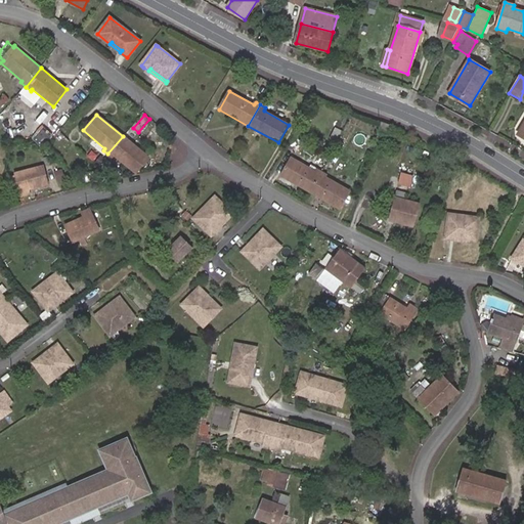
[(390,126),(381,123),(379,131),(387,134),(390,126)]
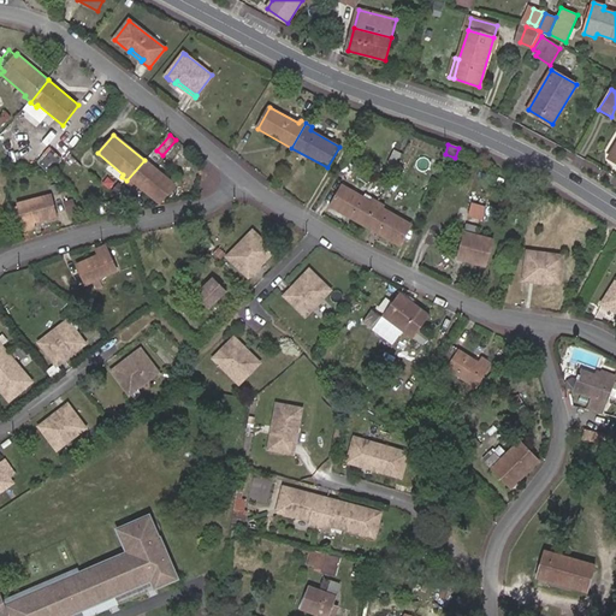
[(182,147),(176,153),(187,163),(188,160),(197,169),(202,164),(182,147)]
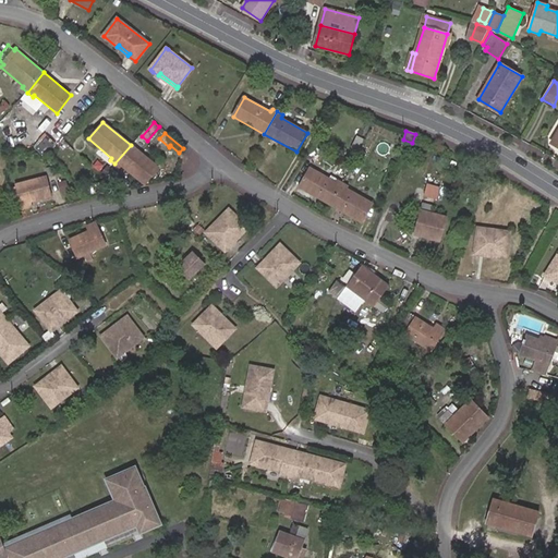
[(48,135),(37,147),(46,155),(56,143),(48,135)]
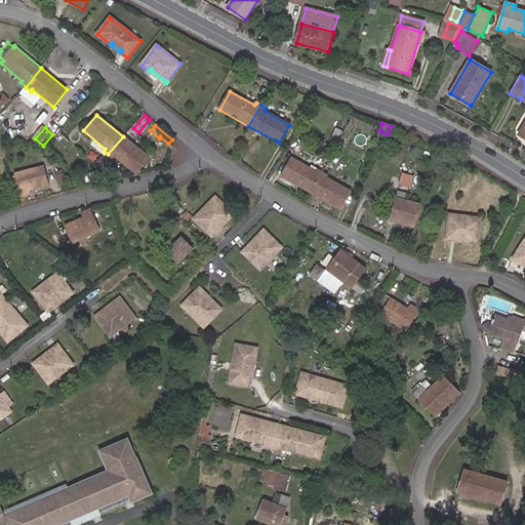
[(150,158),(123,136),(108,154),(114,159),(116,157),(137,174),(150,158)]
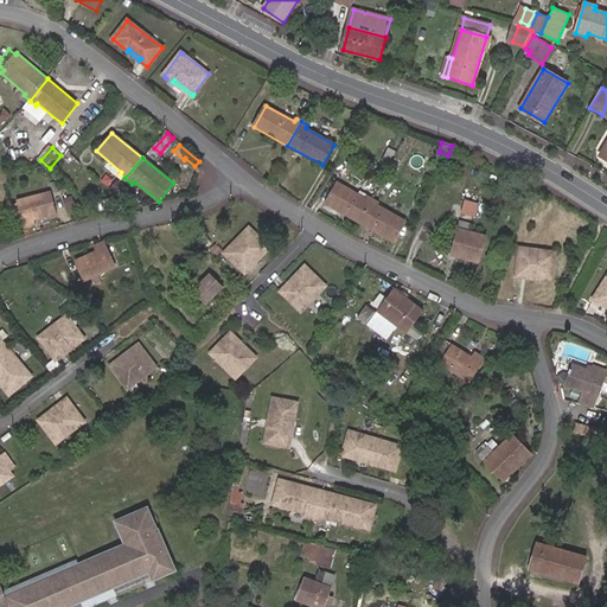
[(363,181),(368,176),(357,168),(353,174),(363,181)]
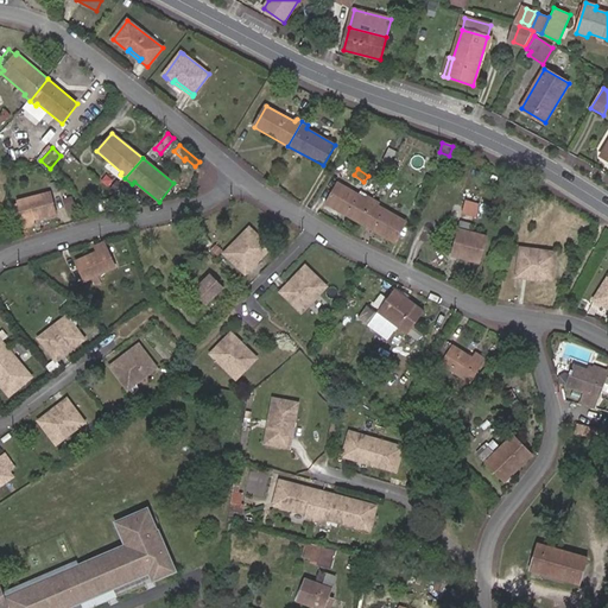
[(359,222),(373,198),(368,196),(367,198),(337,183),(325,203),(359,222)]
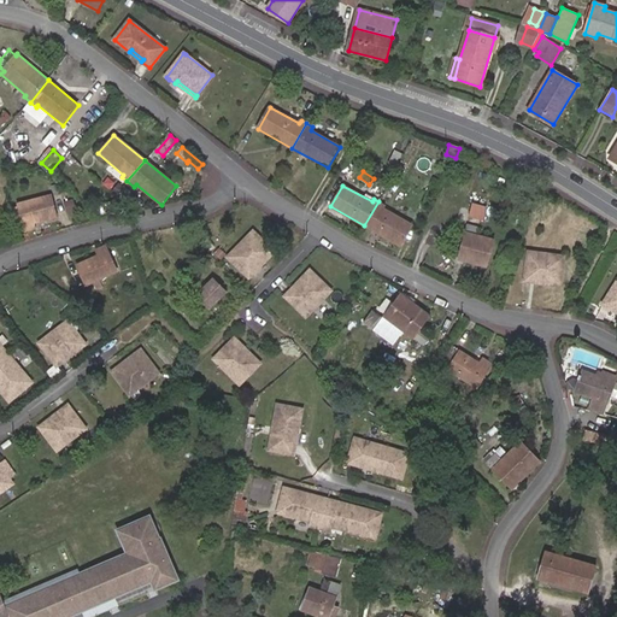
[(56,217),(51,198),(19,206),(27,230),(34,228),(33,223),(56,217)]
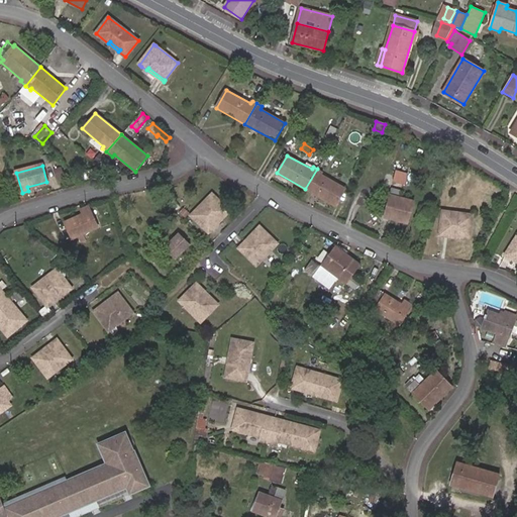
[(322,172),(317,169),(305,189),(335,206),(346,189),(321,175),(322,172)]
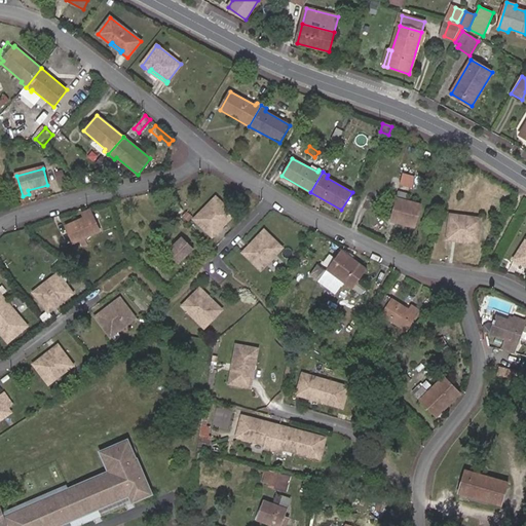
[(412,187),(414,177),(404,174),(401,184),(412,187)]
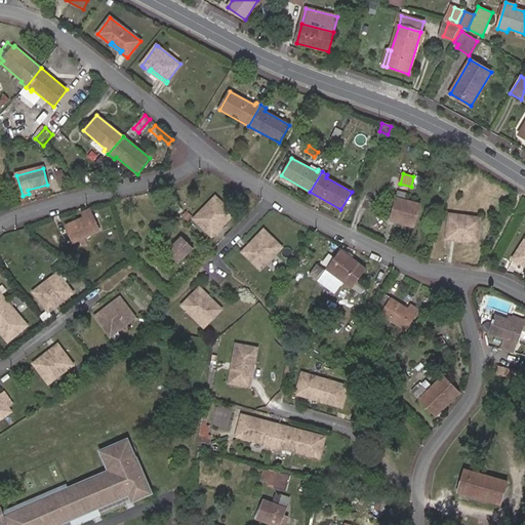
[(391,220),(414,227),(420,203),(402,199),(404,191),(399,190),(391,220)]
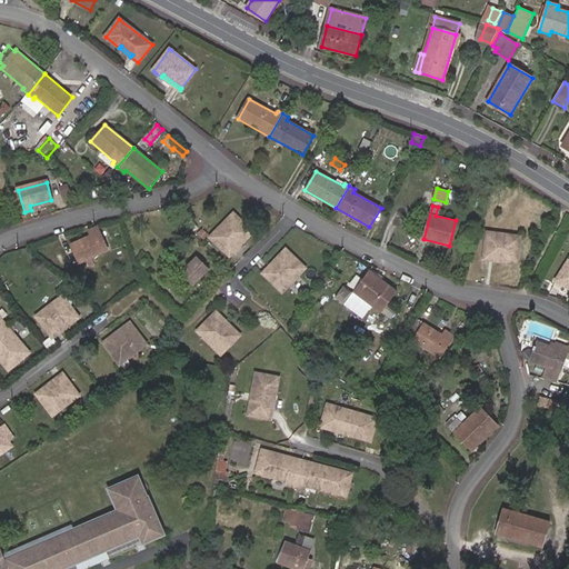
[(210,238),(219,247),(227,239),(235,247),(243,238),(245,240),(252,232),(233,213),(210,238)]
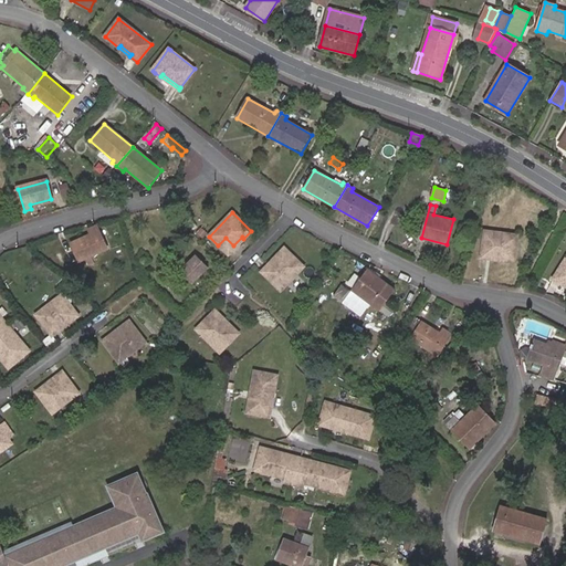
[(79,262),(108,249),(97,224),(87,229),(88,233),(70,242),(79,262)]
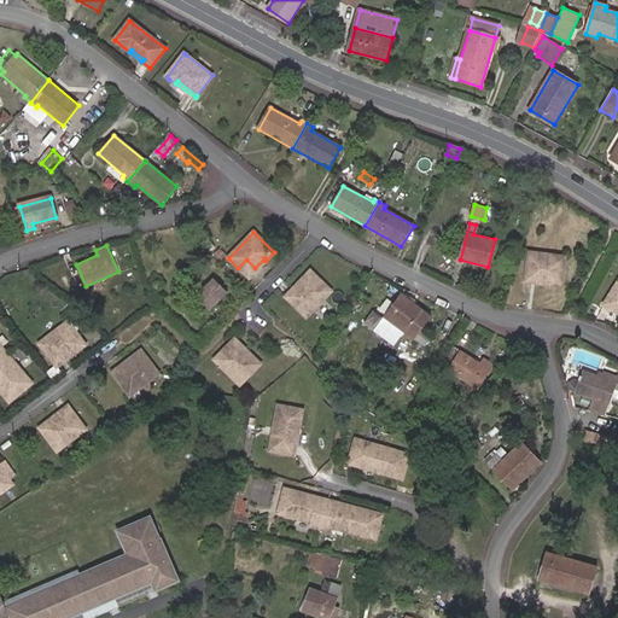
[(529,252),(528,267),(538,268),(537,280),(551,281),(549,285),(561,286),(565,257),(529,252)]
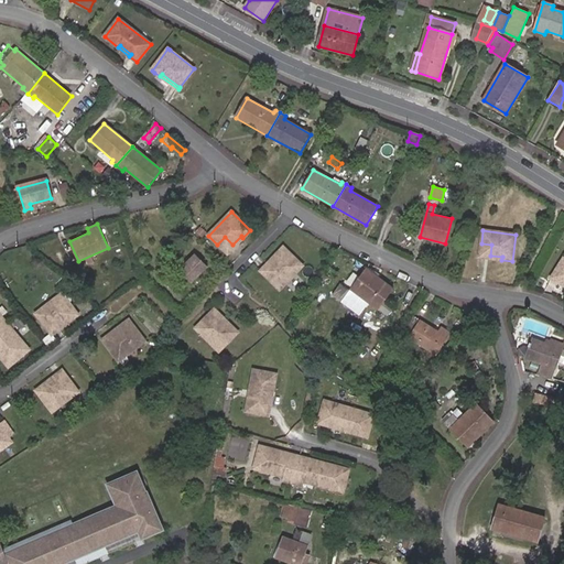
[(227,255),(242,238),(241,236),(232,245),(225,237),(217,245),(227,255)]
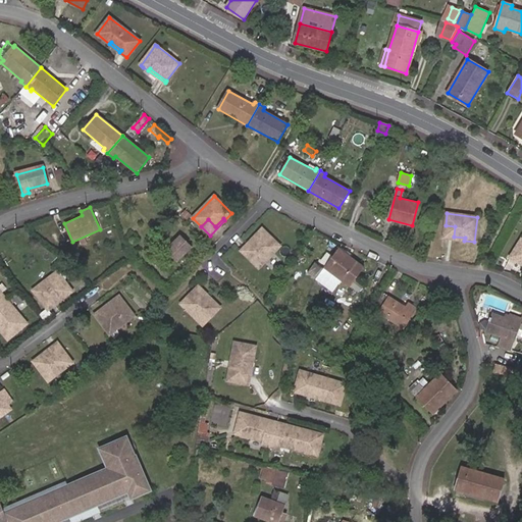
[(455,226),(446,225),(444,238),(464,241),(465,238),(454,237),(455,226)]
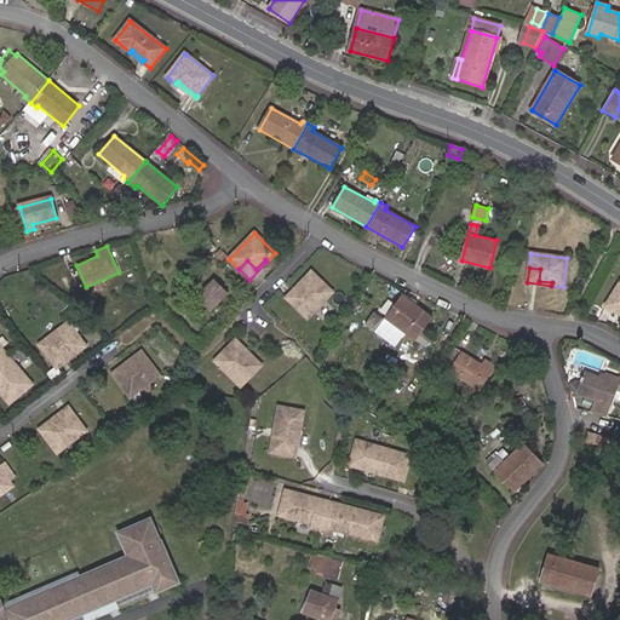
[(303,280),(305,282),(297,292),(305,300),(297,309),(308,319),(333,292),(311,271),(303,280)]
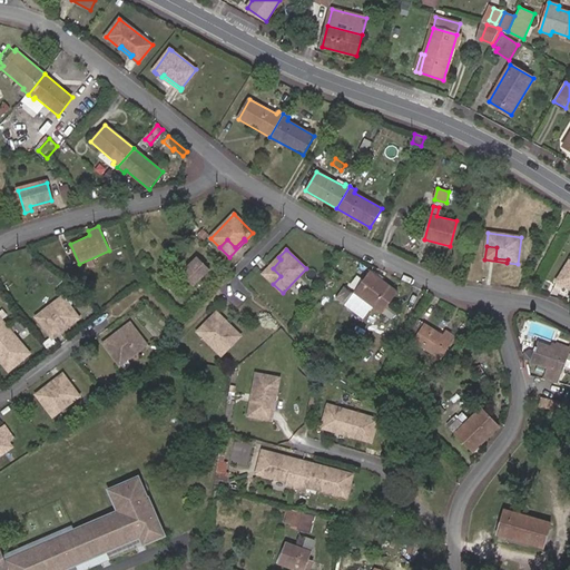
[(194,285),(210,269),(197,257),(182,273),(194,285)]
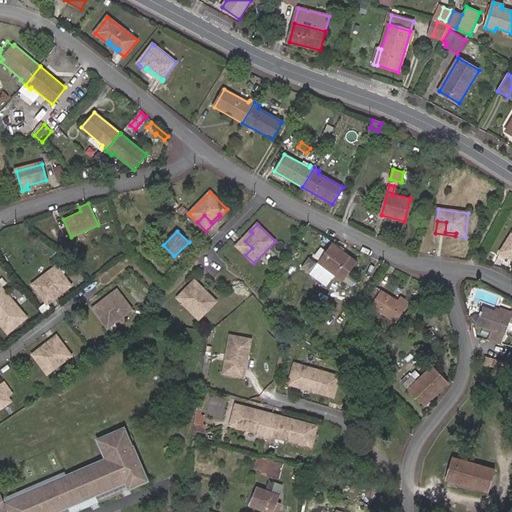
[(252,233),(250,231),(236,246),(245,255),(252,248),(245,241),(252,233)]
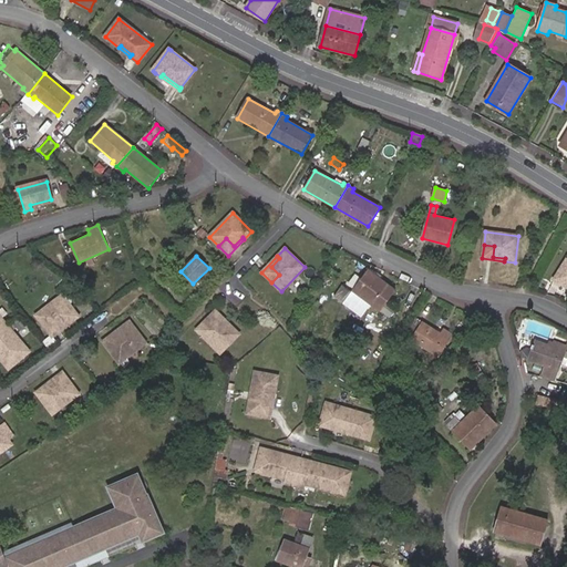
[(555,279),(563,285),(564,282),(566,284),(566,260),(555,279)]
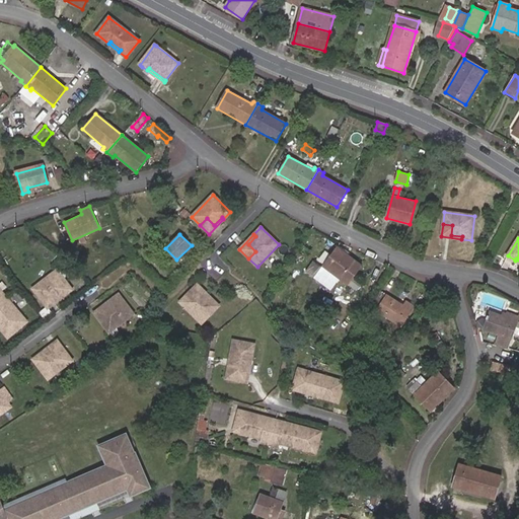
[(77,252),(87,249),(86,242),(75,245),(77,252)]
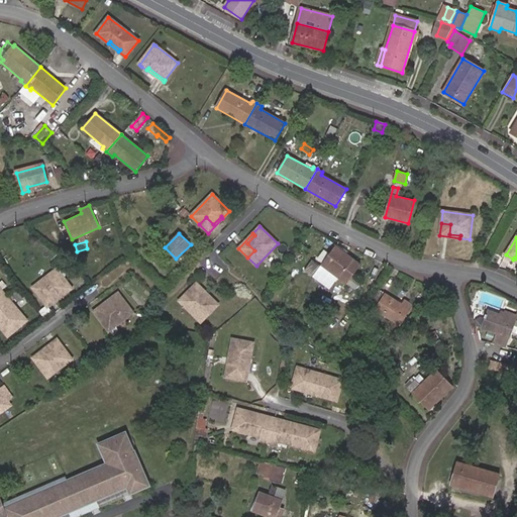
[(362,265),(336,246),(322,265),(324,266),(336,275),(355,289),(360,283),(352,276),(362,265)]
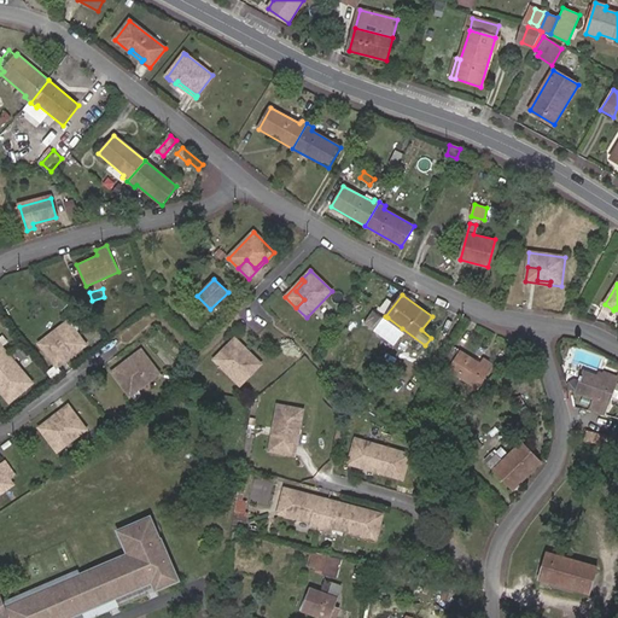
[(402,328),(388,318),(378,331),(394,342),(402,328)]
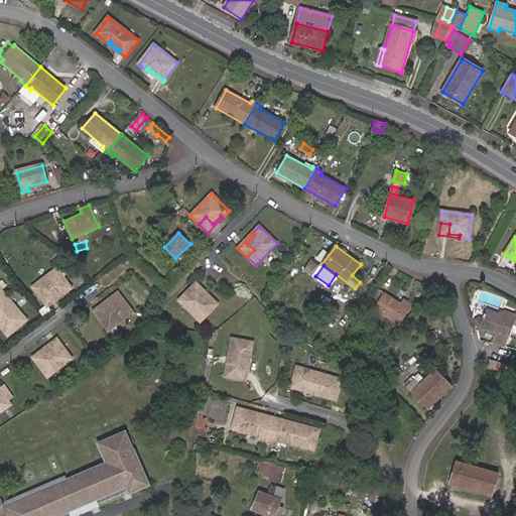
[(56,269),(32,287),(47,306),(72,288),(56,269)]
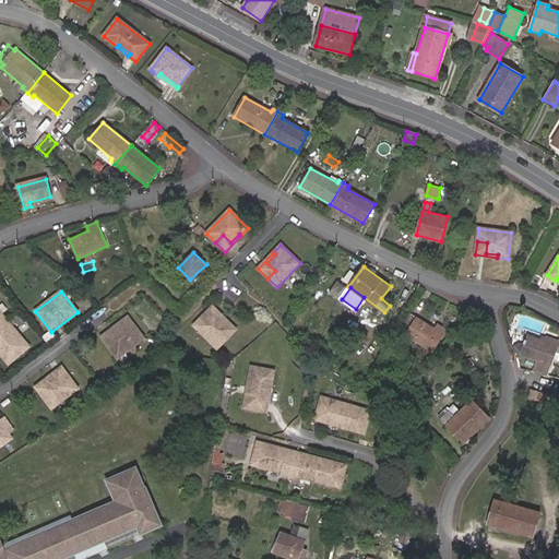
[(212,307),(202,317),(210,323),(217,316),(226,324),(227,322),(212,307)]
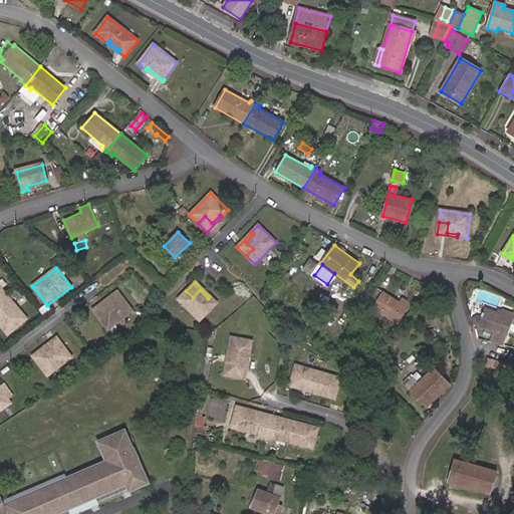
[(0,321),(3,325),(2,327),(8,334),(26,319),(0,287),(0,321)]
